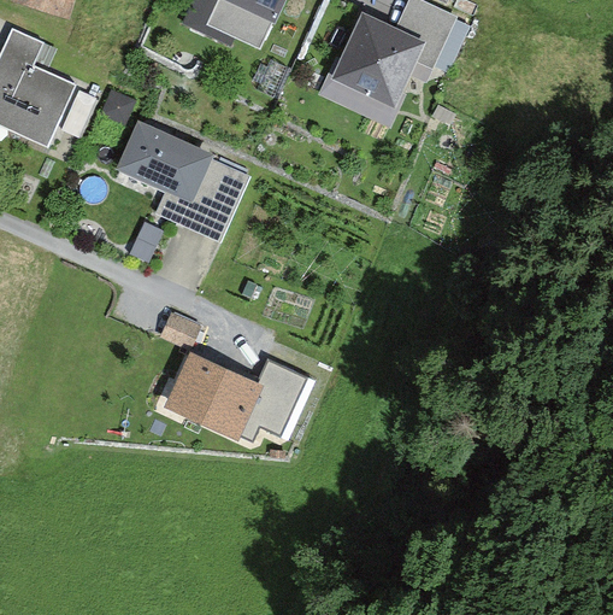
[(76,0),(16,0),(69,21),(76,0)]
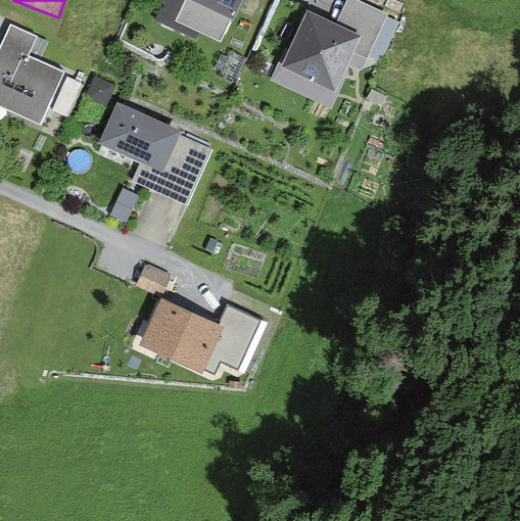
[(183,0),(176,18),(220,38),(236,0),(183,0)]
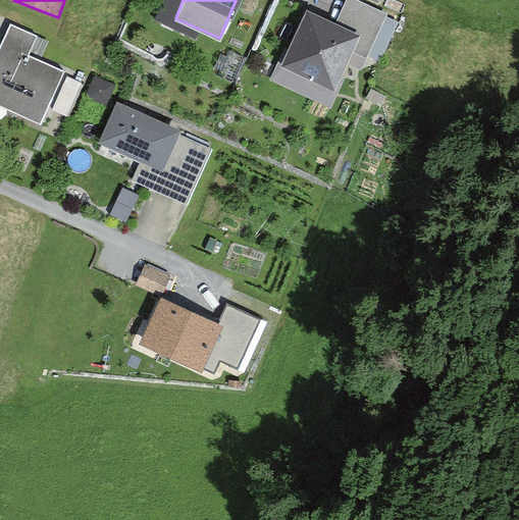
[(304,6),(275,64),(332,92),(354,49),(368,55),(388,15),(357,0),(345,0),(341,8),(334,21),(304,6)]
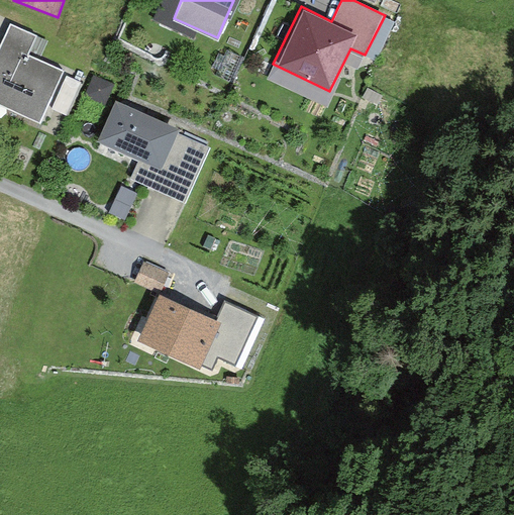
[(39,37),(8,24),(3,36),(0,43),(0,112),(38,131),(63,74),(31,58),(39,37)]
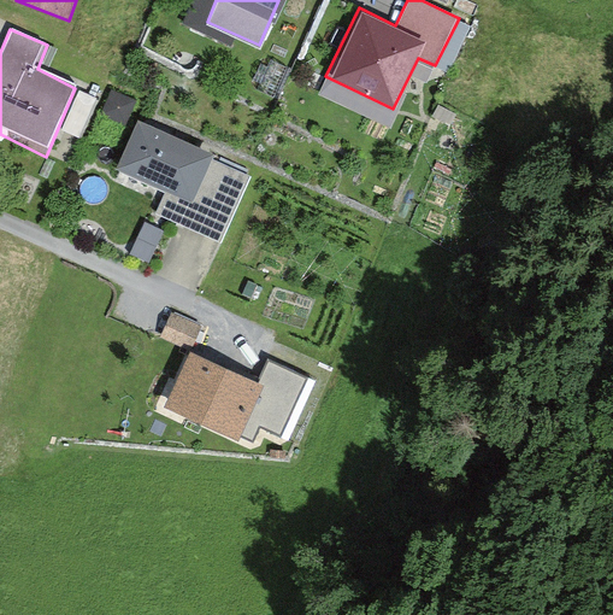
[(142,91),(89,69),(58,142),(111,164),(142,91)]
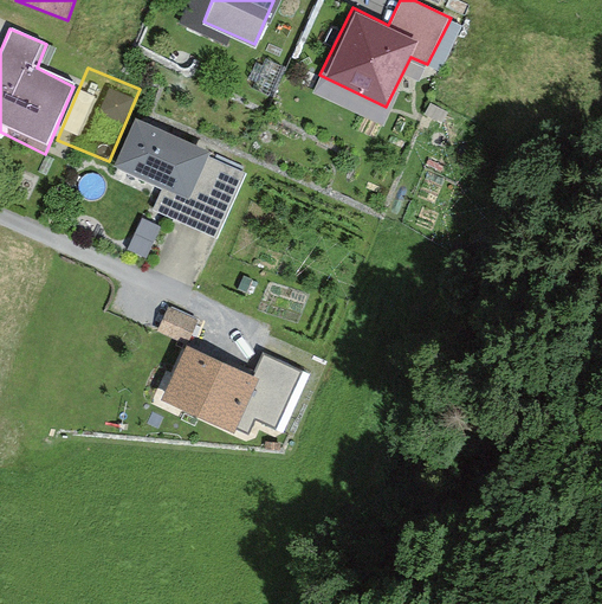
[(142,126),(124,165),(191,194),(207,155),(142,126)]
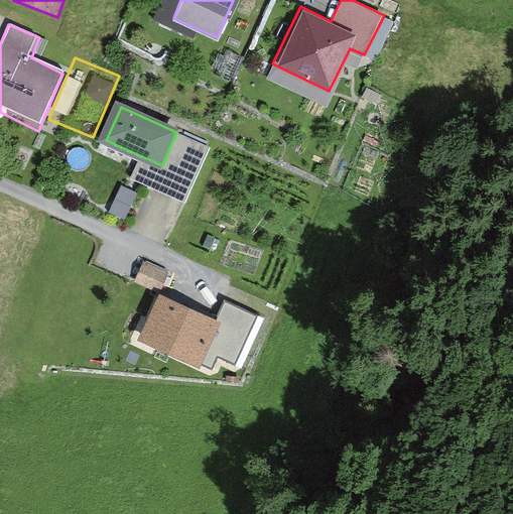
[(138,274),(161,281),(167,264),(144,257),(138,274)]
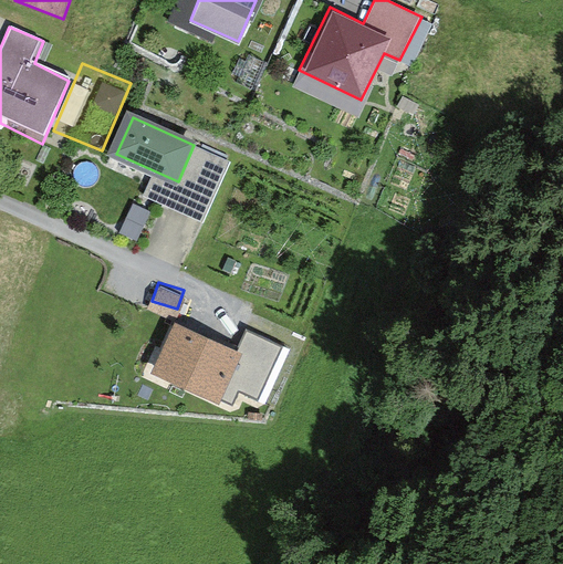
[(175,321),(149,373),(219,405),(243,353),(175,321)]
